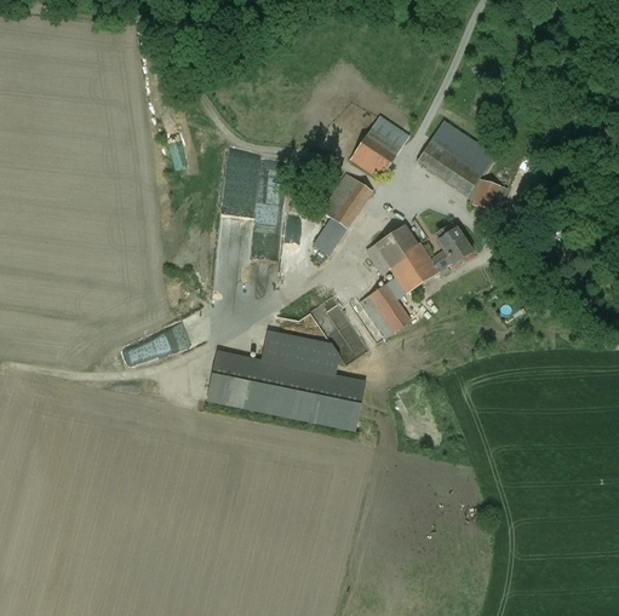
[(168,109),(156,113),(164,137),(176,133),(168,109)]
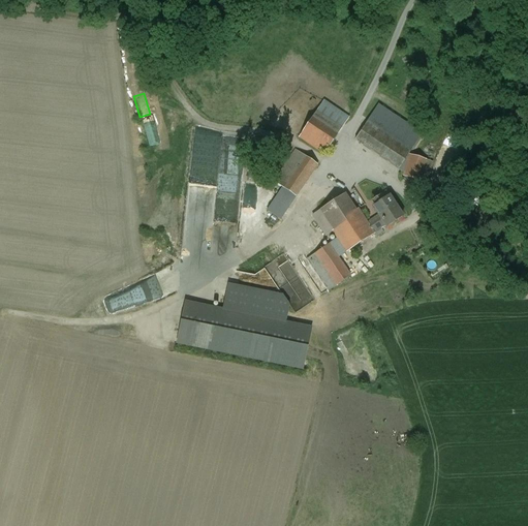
[(322,98),(319,103),(345,120),(348,116),(322,98)]
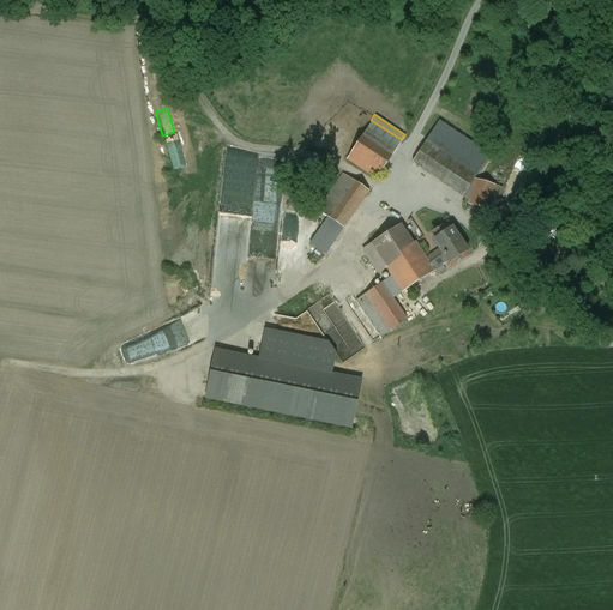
[(490,151),(439,119),(412,159),(462,193),(490,151)]
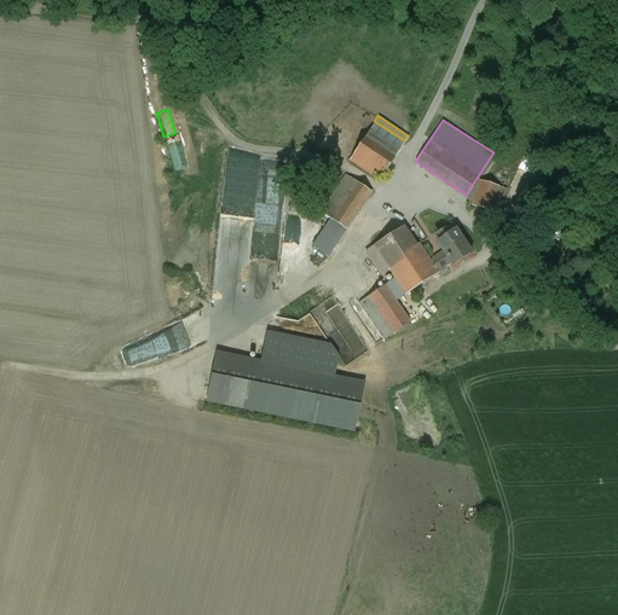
[(404,140),(374,121),(348,157),(379,178),(404,140)]
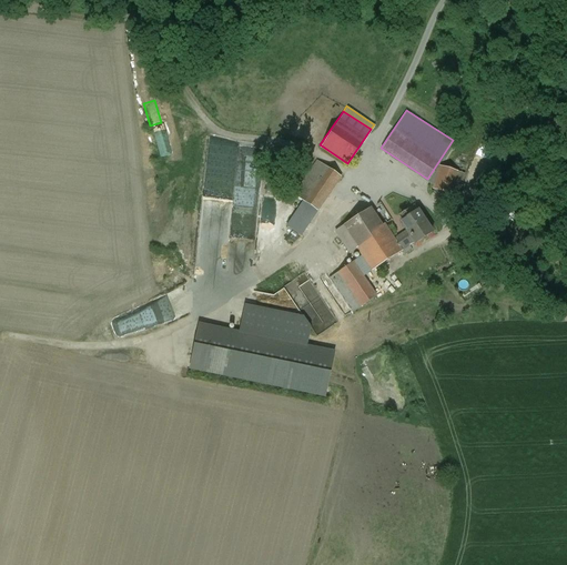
[(206,139),(205,187),(224,188),(224,182),(231,183),(231,179),(235,179),(238,140),(206,139)]
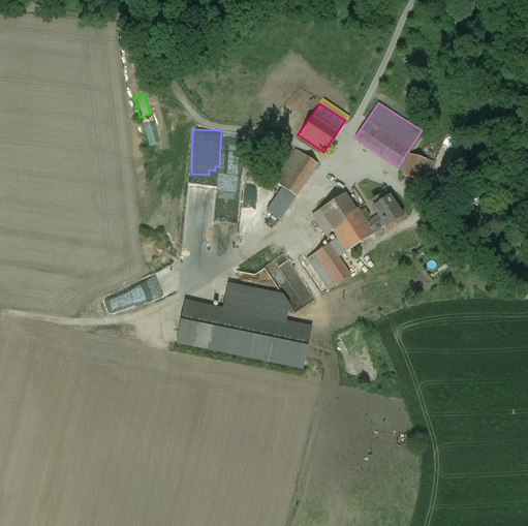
[(432,159),(409,152),(403,174),(426,180),(432,159)]
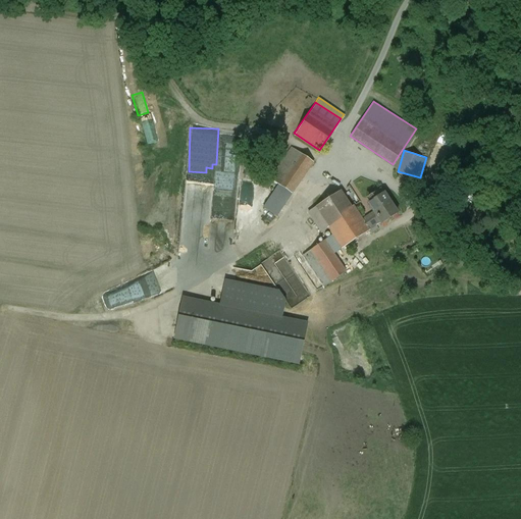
[(280,179),(278,183),(291,192),(312,160),(300,151),(280,179)]
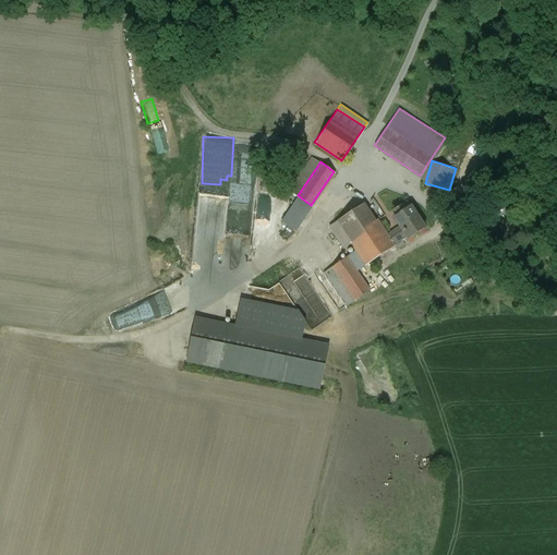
[(263,168),(254,167),(252,186),(261,188),(263,168)]
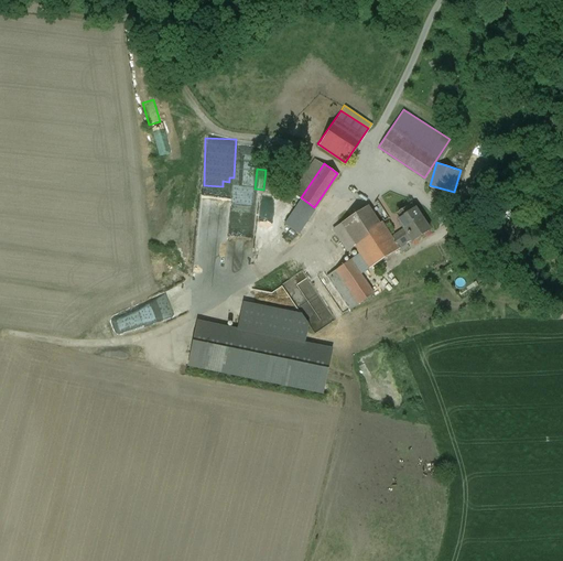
[(301,197),(303,194),(301,193),(283,219),(299,229),(314,207),(301,197)]
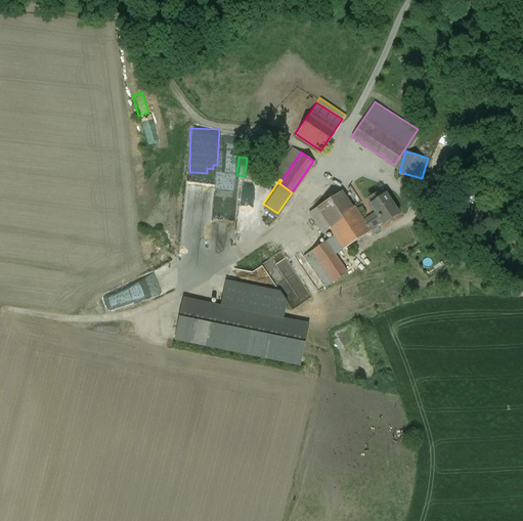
[(351,206),(341,189),(317,205),(331,224),(329,226),(343,247),(369,229),(368,227),(376,222),(371,214),(363,219),(353,205),(351,206)]
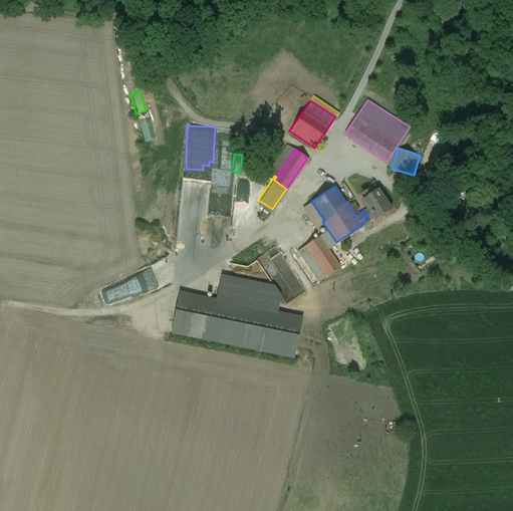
[(391,208),(376,188),(361,198),(367,207),(363,210),(368,218),(373,215),(374,218),(391,208)]
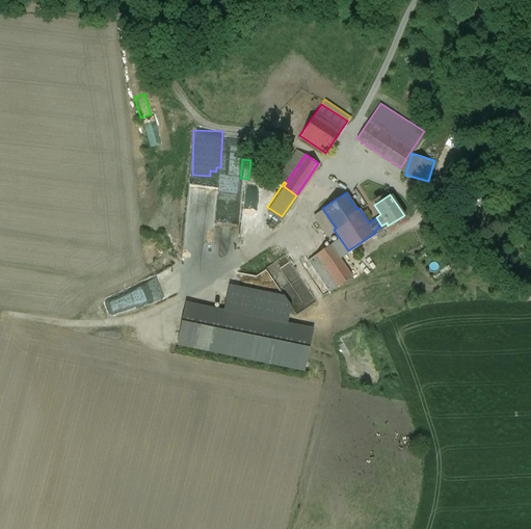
[(386,231),(381,226),(374,231),(375,233),(377,236),(386,231)]
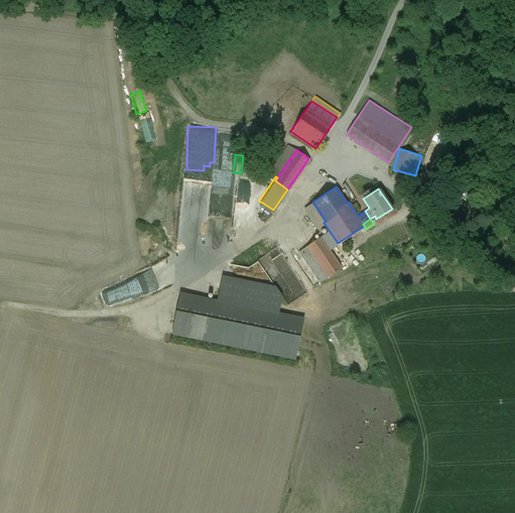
[(341,266),(319,236),(306,245),(327,276),(341,266)]
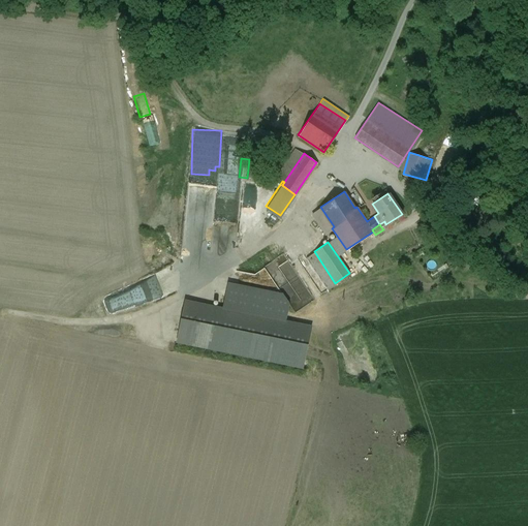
[(335,283),(314,251),(306,257),(328,288),(335,283)]
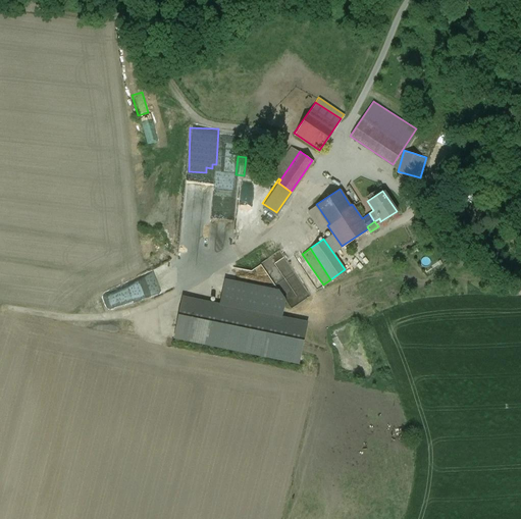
[(224,277),(219,304),(280,316),(284,299),(278,289),(224,277)]
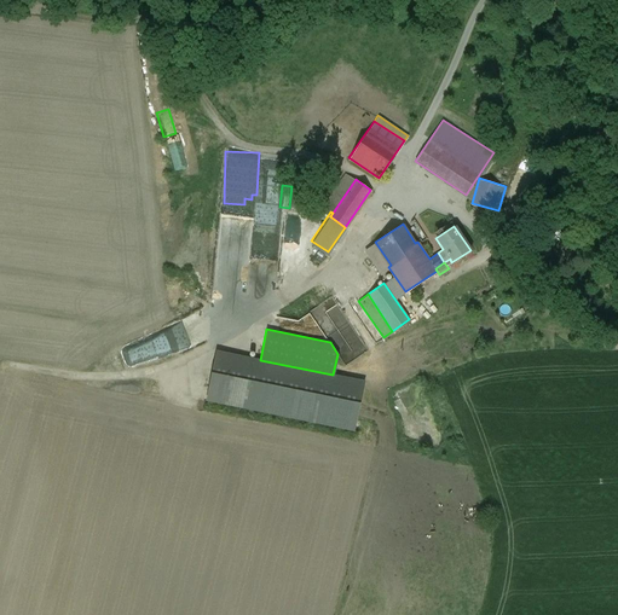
[(260,360),(215,350),(208,388),(354,418),(363,381),(333,375),(260,360)]
